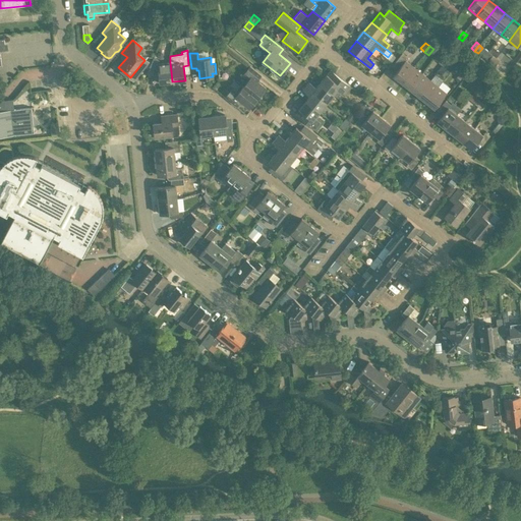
[(397,71),(393,75),(401,82),(413,67),(405,60),(407,58),(401,53),(391,66),(397,71)]
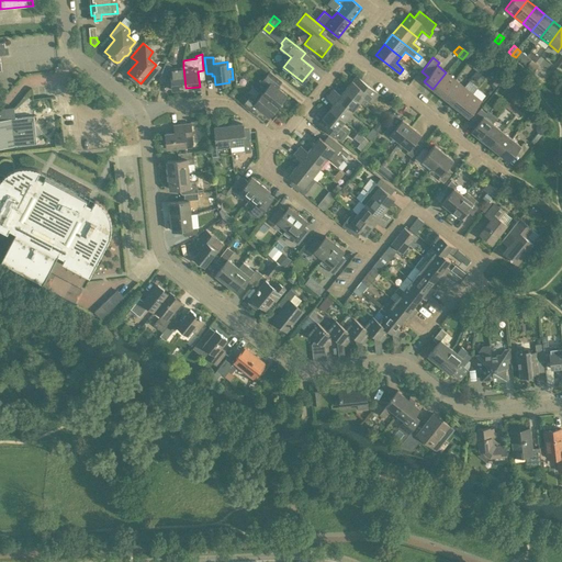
[(472,67),(476,70),(481,64),(478,60),(472,67)]
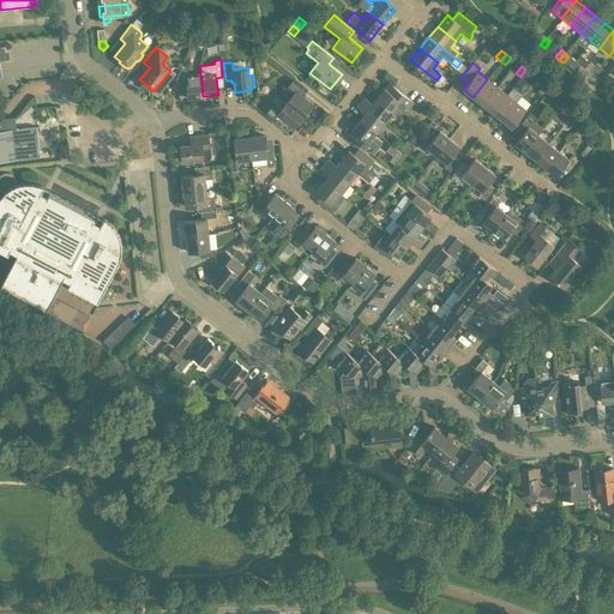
[(187,98),(203,96),(200,73),(185,76),(187,71),(180,68),(175,79),(182,82),(186,82),(187,98)]
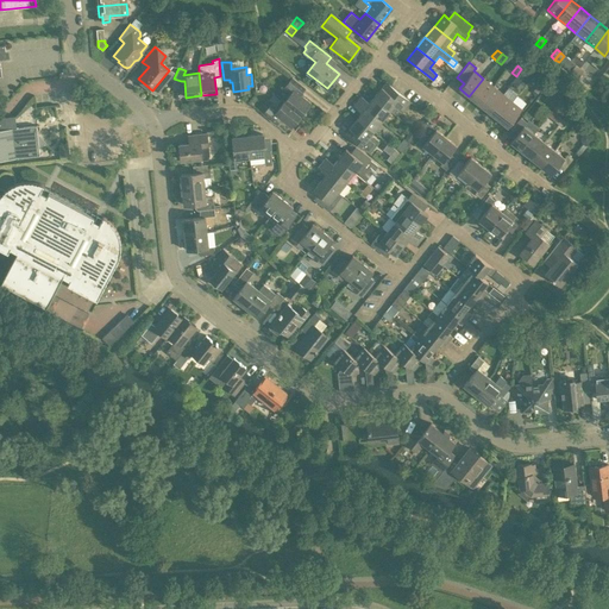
[(579,68),(573,74),(578,77),(583,71),(579,68)]
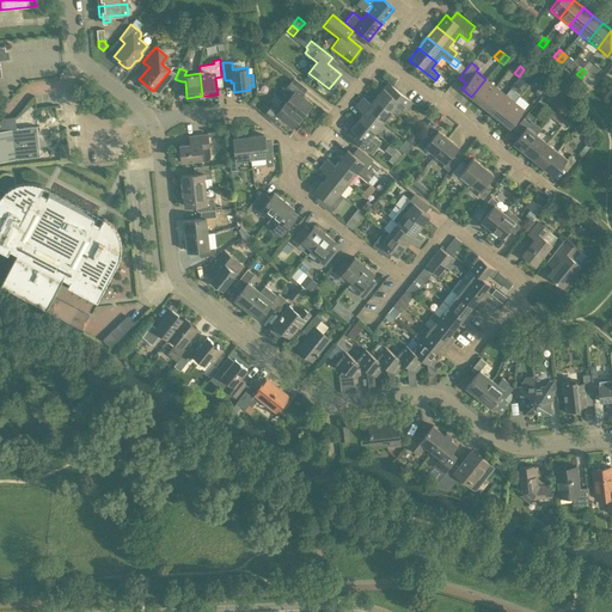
[(524,69),(519,77),(515,83),(519,86),(524,80),(522,79),(528,73),(524,69)]
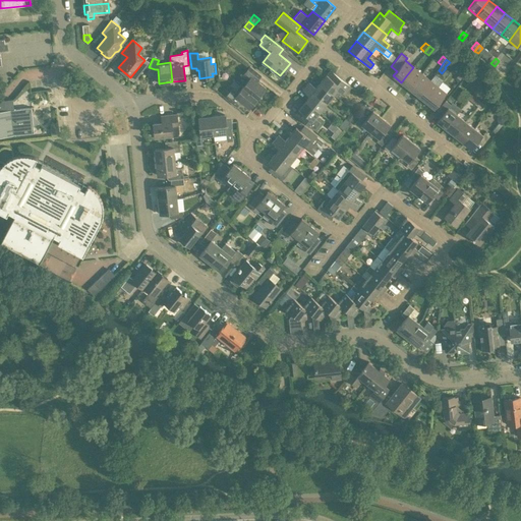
[(247,80),(243,87),(257,98),(266,88),(256,80),(262,74),(250,66),(242,75),(247,80)]
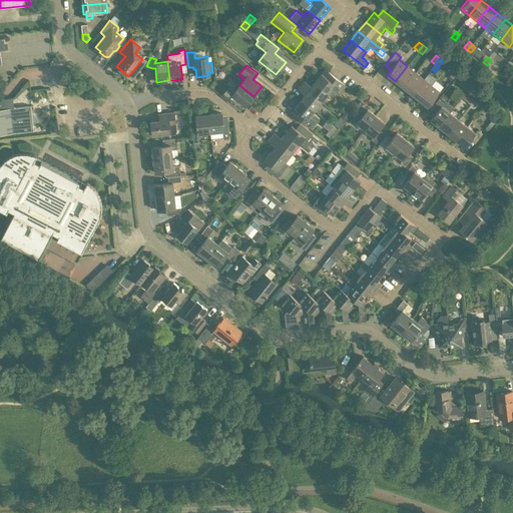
[(407,66),(395,81),(403,87),(415,72),(407,66)]
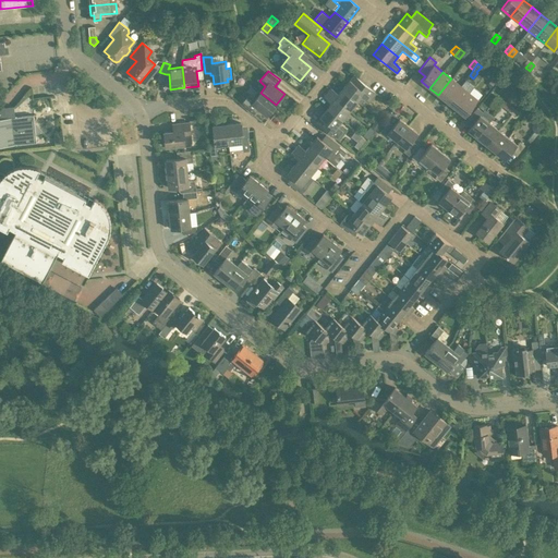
[(358,100),(361,104),(363,99),(367,102),(375,93),(353,75),(350,80),(349,80),(342,89),(358,101),(358,100)]
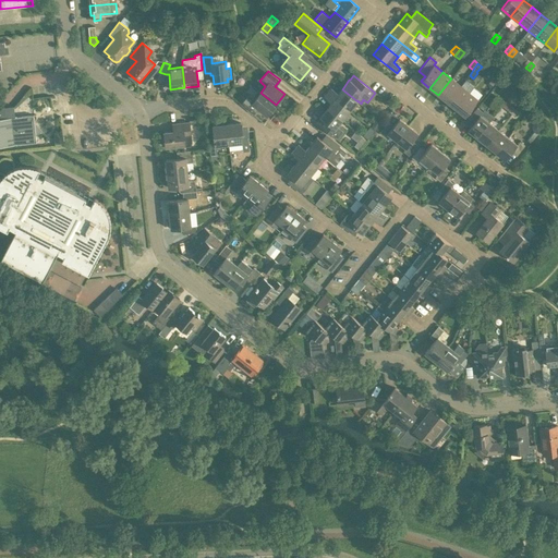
[(494,75),(488,82),(492,85),(497,79),(494,75)]
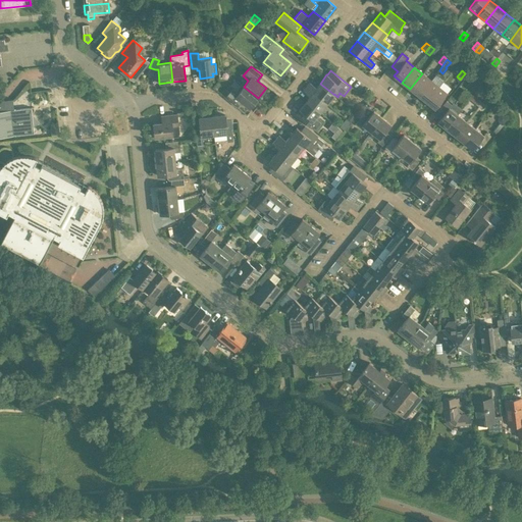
[(422,73),(410,89),(418,95),(430,80),(422,73)]
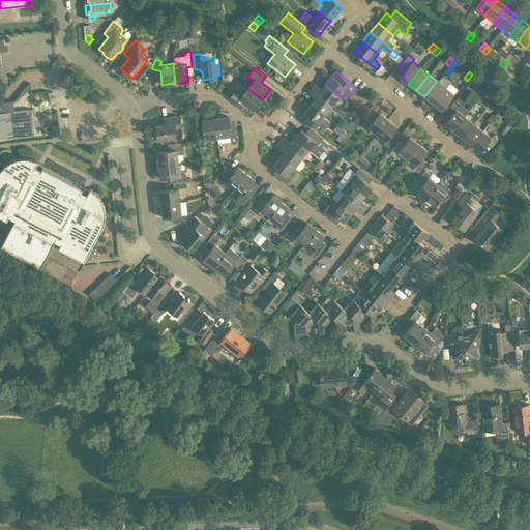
[(437,81),(424,96),(433,104),(445,88),(437,81)]
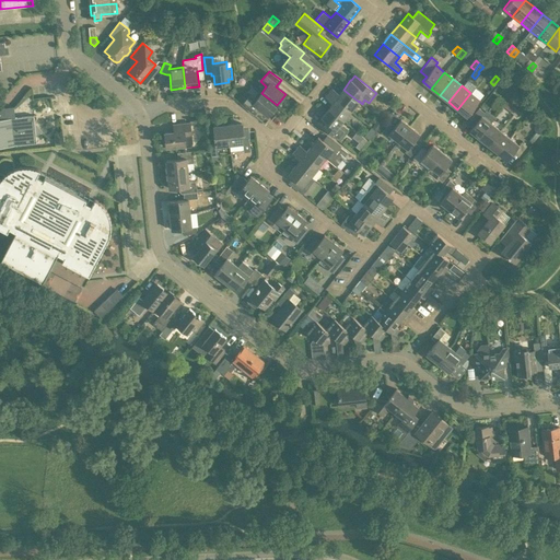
[(515,92),(510,88),(504,94),(510,98),(515,92)]
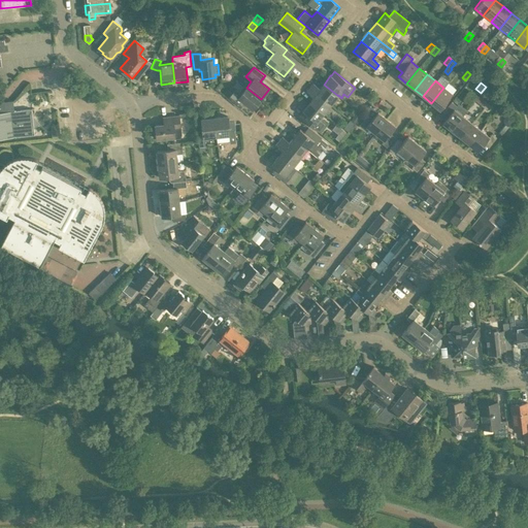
[(309,88),(331,104),(338,96),(324,85),(320,89),(312,84),(309,88)]
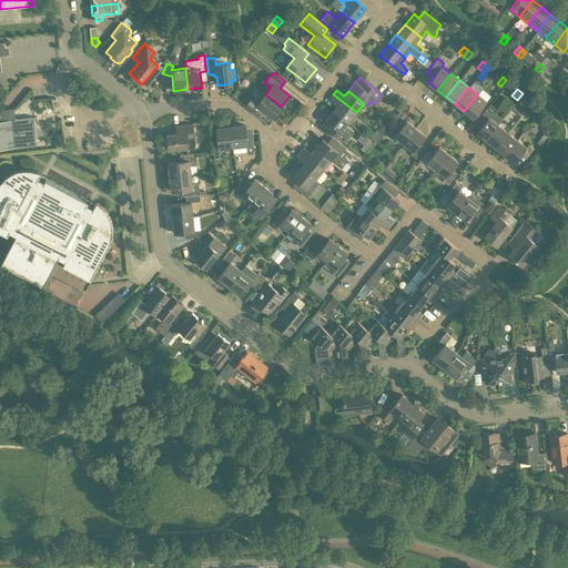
[(272,118),(281,107),(265,94),(260,101),(253,95),(245,107),(257,117),(262,110),(272,118)]
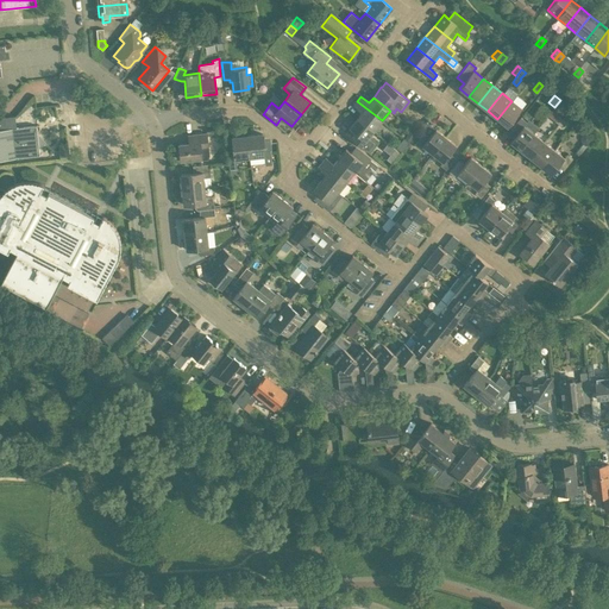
[(357,118),(374,131),(382,120),(357,101),(353,106),(362,112),(357,118)]
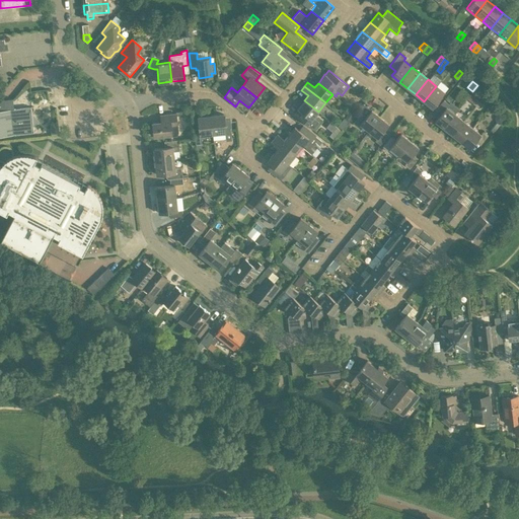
[(444,92),(436,86),(424,101),(432,107),(444,92)]
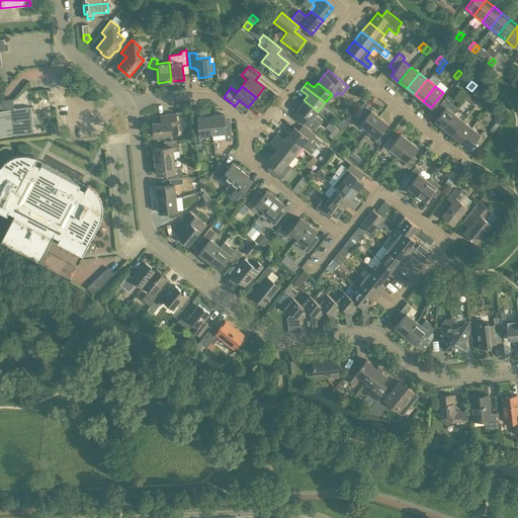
[(0,136),(13,135),(13,134),(15,134),(34,132),(33,132),(33,125),(32,125),(38,121),(31,112),(30,107),(31,107),(31,106),(12,108),(9,105),(11,103),(11,99),(13,99),(12,98),(0,99),(0,136)]
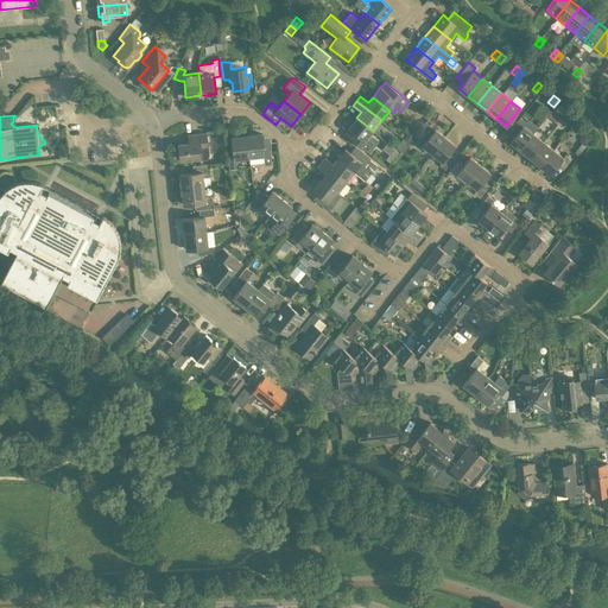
[(517,133),(510,141),(520,150),(533,134),(523,126),(525,121),(520,116),(511,128),(517,133)]
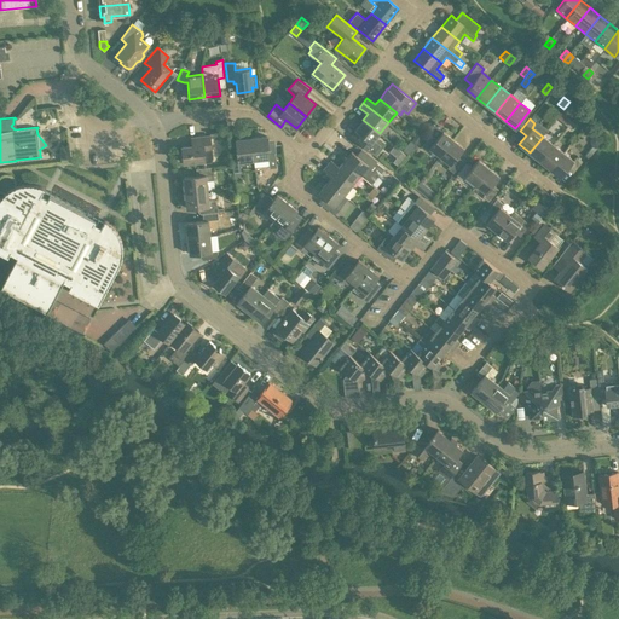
[(385,145),(376,138),(380,133),(363,120),(354,129),(356,131),(351,137),(376,156),(385,145)]
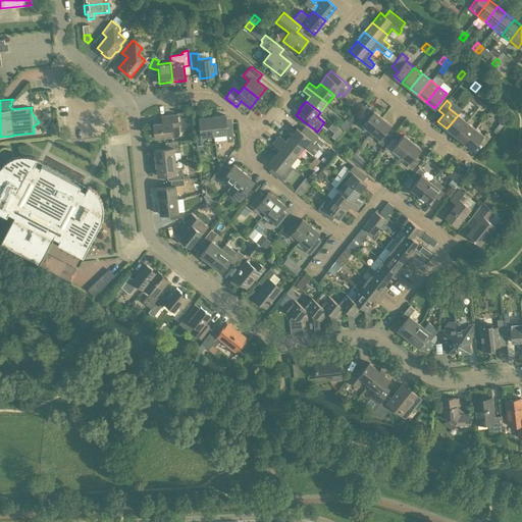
[(360,127),(362,124),(371,132),(382,117),(373,110),(368,117),(363,113),(355,123),(360,127)]
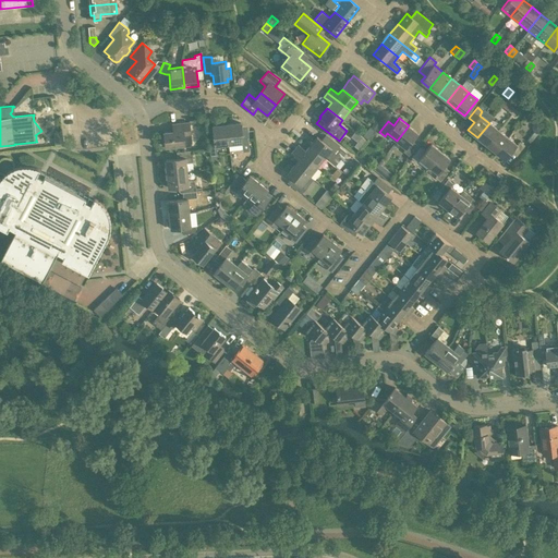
[(162,140),(164,145),(165,145),(165,146),(181,145),(181,146),(190,145),(192,142),(190,122),(176,124),(176,131),(164,132),(165,140),(162,140)]
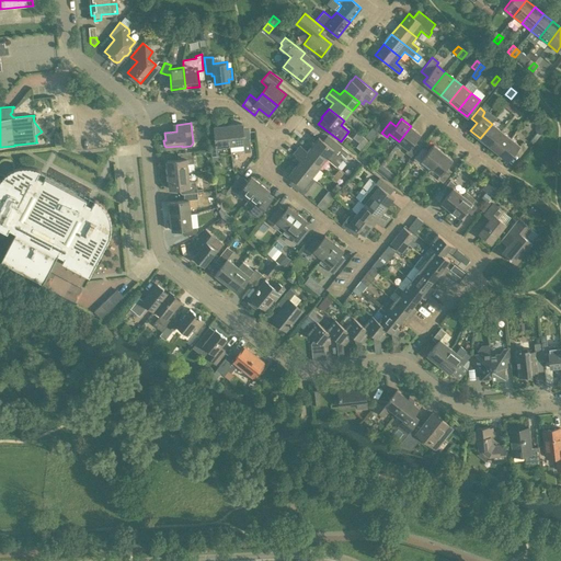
[(243,138),(242,123),(228,125),(230,145),(242,142),(243,152),(251,152),(249,138),(243,138)]
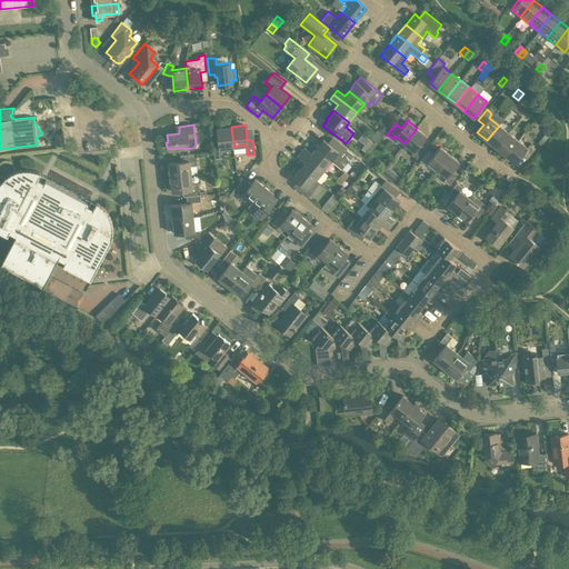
[(496,148),(508,132),(499,126),(487,140),(496,148)]
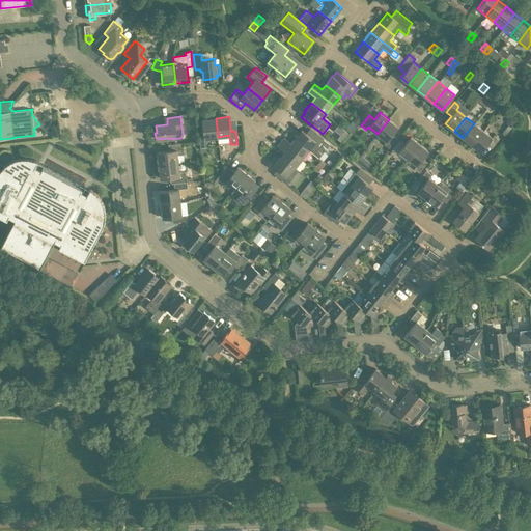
[(206,147),(205,138),(218,137),(216,118),(202,119),(203,134),(199,135),(200,147),(206,147)]
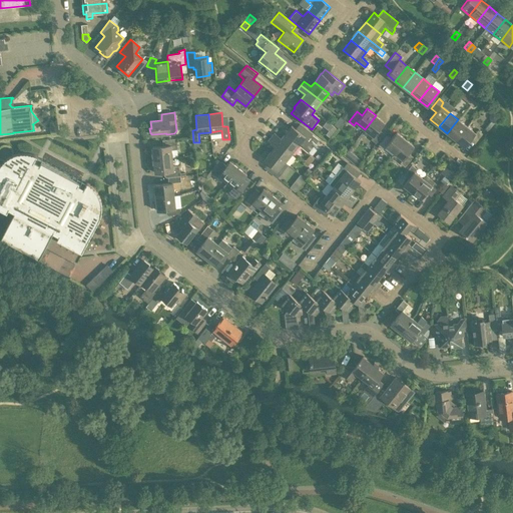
[(379,129),(385,122),(376,115),(365,129),(373,136),(371,139),(376,143),(384,133),(379,129)]
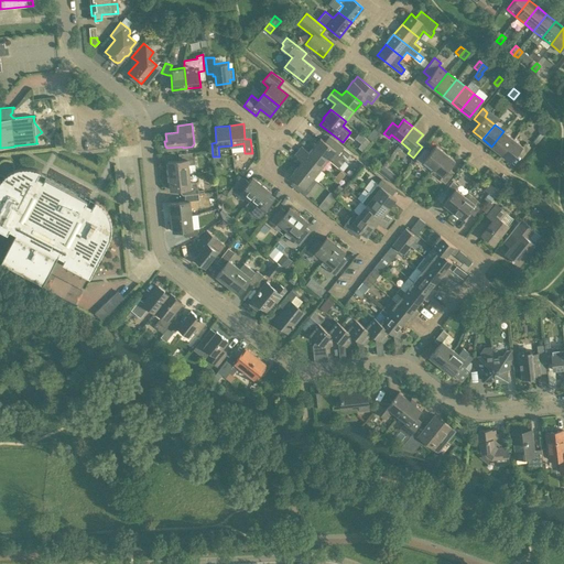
[(501,154),(512,139),(503,131),(491,147),(501,154)]
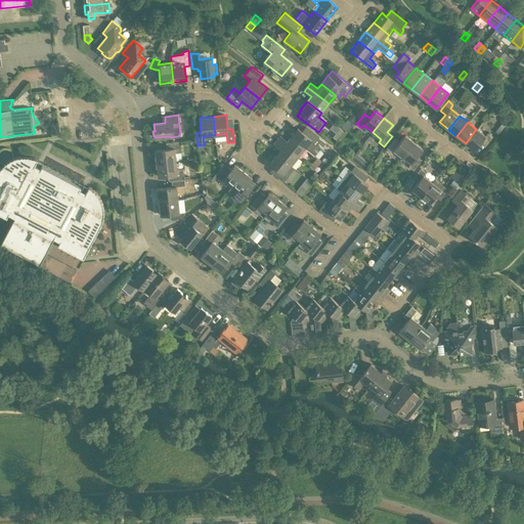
[(301,131),(297,128),(291,136),(304,147),(307,144),(310,146),(318,137),(305,127),(301,131)]
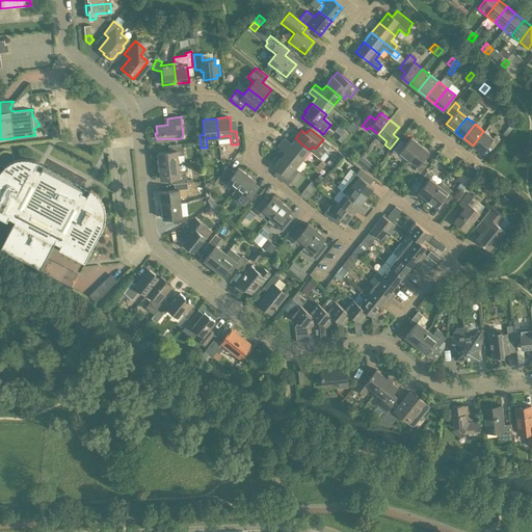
[(345,130),(338,139),(341,141),(348,133),(345,130)]
